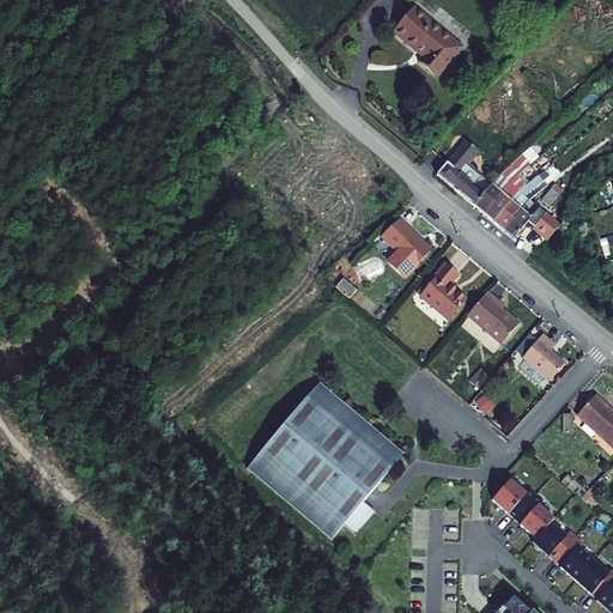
[(412,6),(392,31),(423,56),(418,61),(437,77),(461,44),(412,6)]
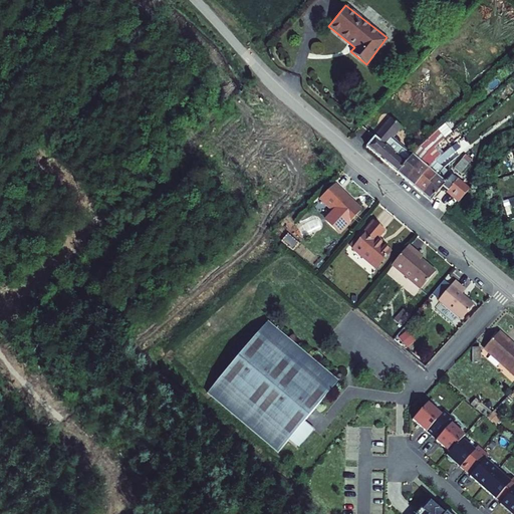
[(393,137),(402,125),(392,115),(365,145),(398,171),(413,153),(393,137)]
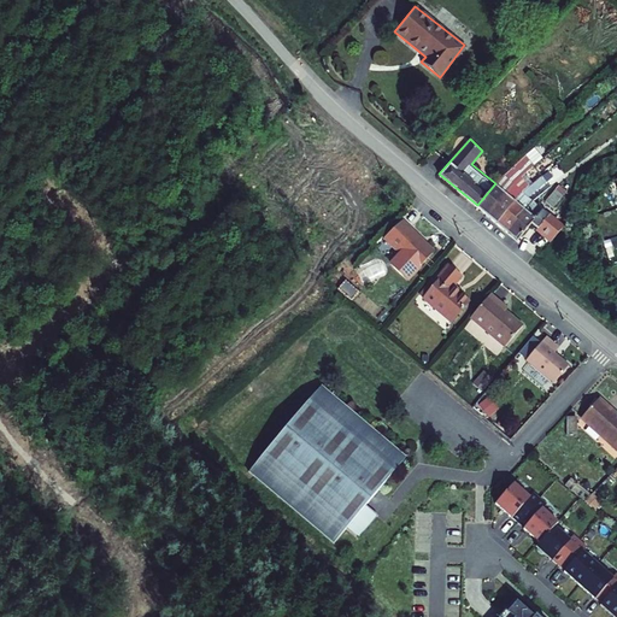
[(513,164),(504,174),(513,182),(523,174),(513,164)]
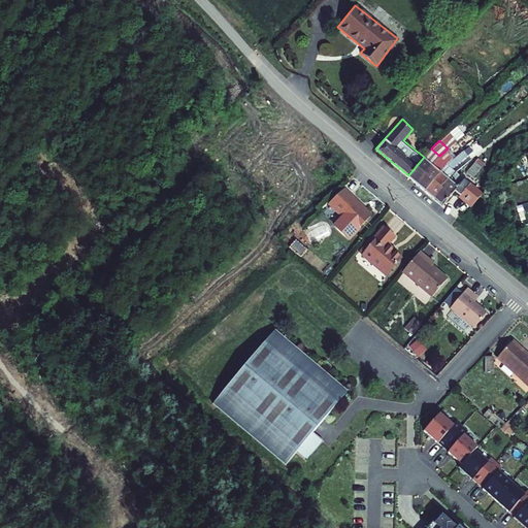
[(407,176),(417,183),(439,156),(431,149),(430,149),(424,157),(408,175),(407,176)]
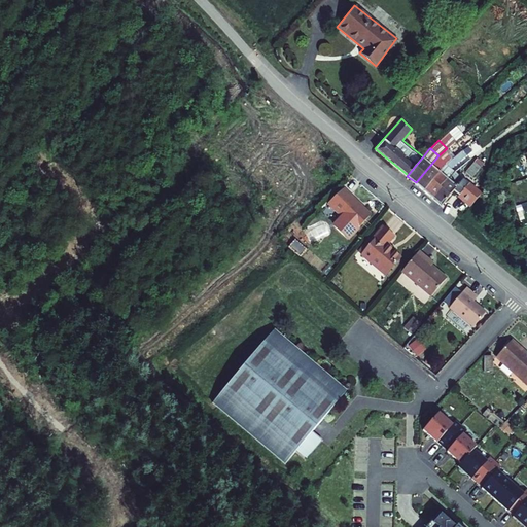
[(416,182),(424,189),(446,164),(448,162),(438,155),(416,182)]
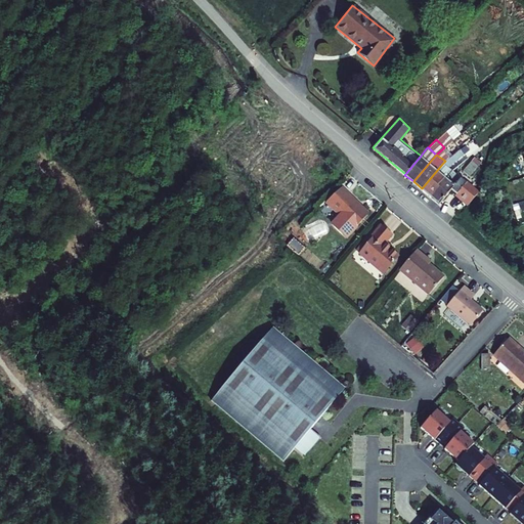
[(473,174),(483,162),(477,158),(468,170),(473,174)]
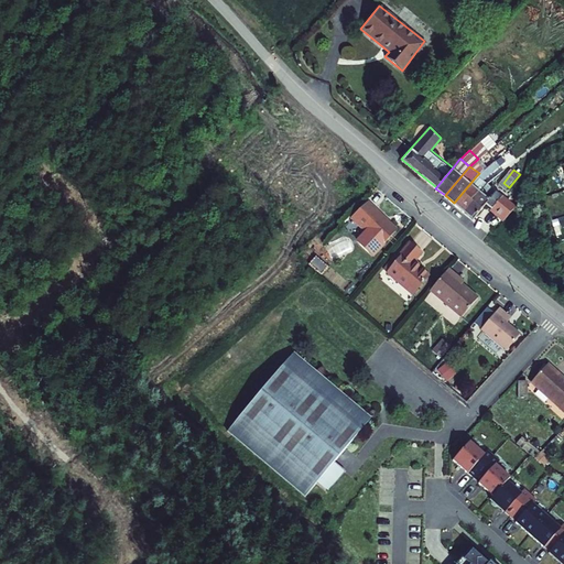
[(454,203),(463,210),(486,183),(477,175),(454,203)]
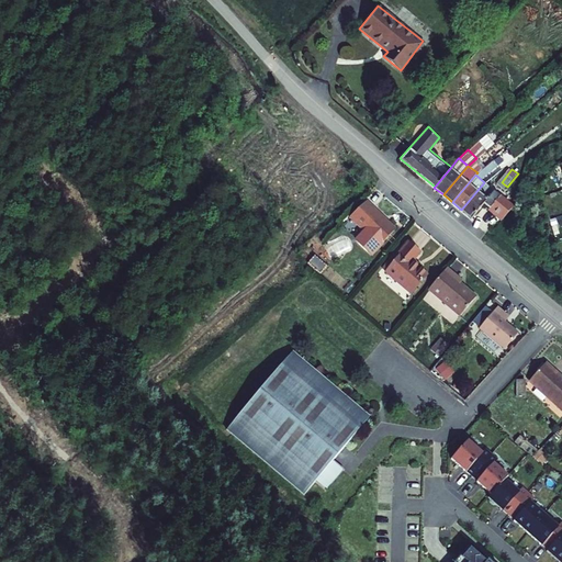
[(471,217),(473,214),(484,201),(491,206),(501,194),(489,184),(489,186),(484,182),(461,210),(471,217)]
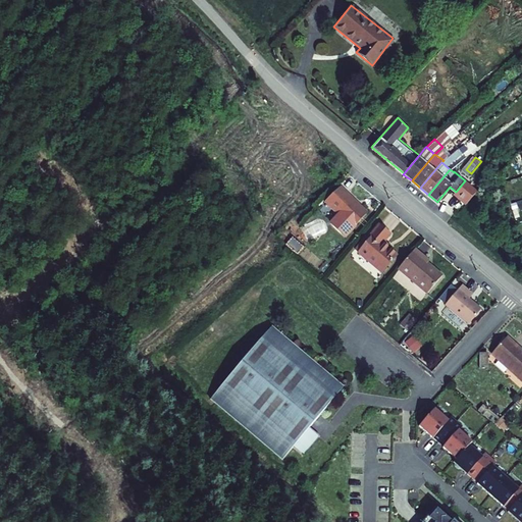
[(456,192),(468,203),(478,191),(466,180),(465,180),(456,192)]
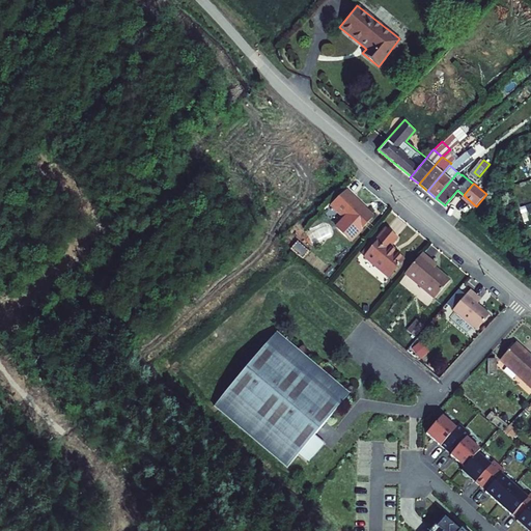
[(375,218),(347,192),(331,206),(361,233),(375,218)]
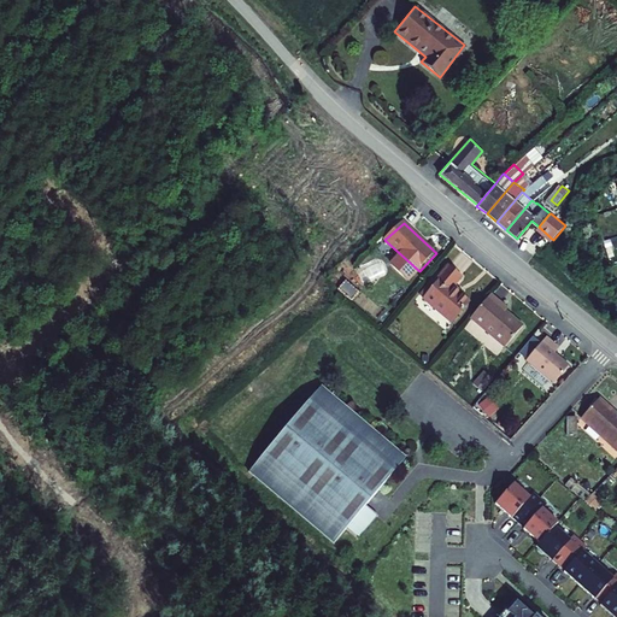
[(453,323),(470,303),(454,289),(464,278),(450,266),(438,281),(439,282),(424,299),(453,323)]
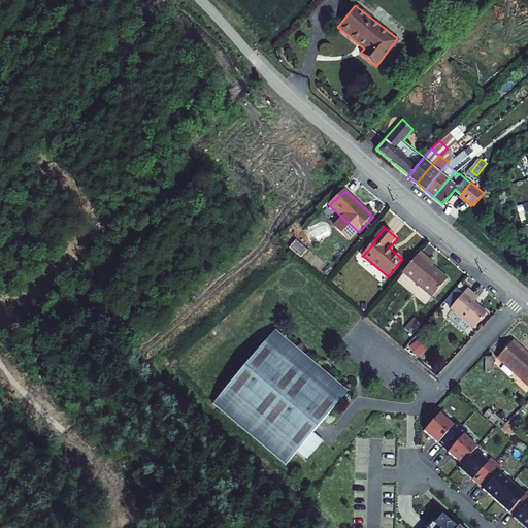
[(421,253),(404,271),(433,297),(448,281),(434,269),(437,266),(421,253)]
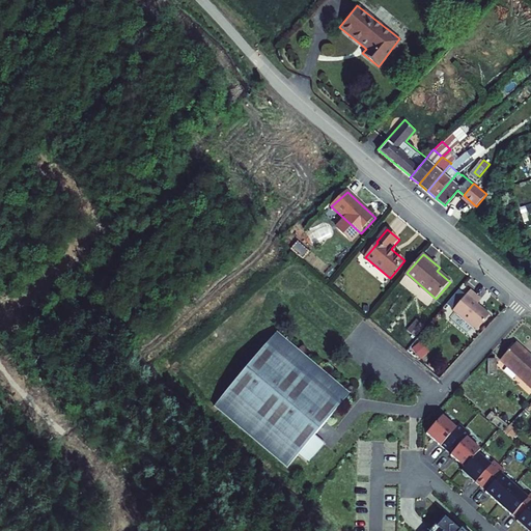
[(455,312),(468,297),(462,291),(448,306),(455,312)]
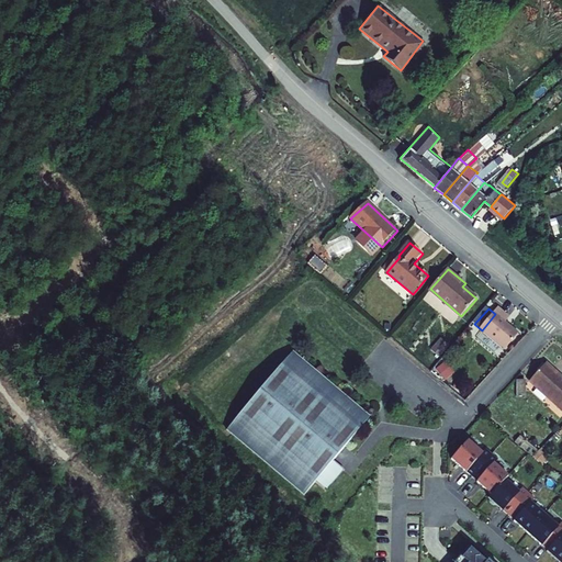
[(520,334),(507,323),(512,318),(501,308),(495,314),(482,330),(486,335),(505,351),(506,351),(520,334)]
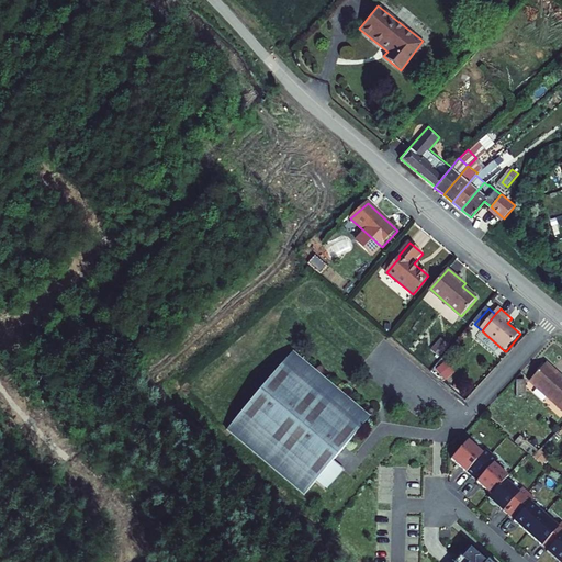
[(505,351),(486,335),(480,343),(499,358),(505,351)]
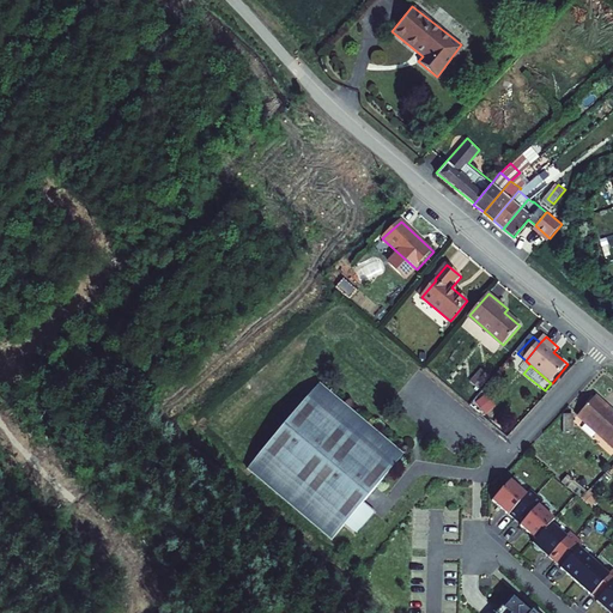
[(490,378),(481,370),(471,381),(479,389),(490,378)]
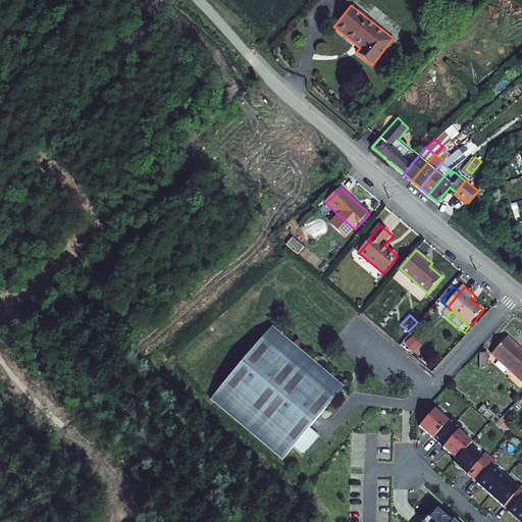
[(344,387),(271,326),(210,400),(281,460),(292,448),(302,456),(319,435),(310,427),(344,387)]
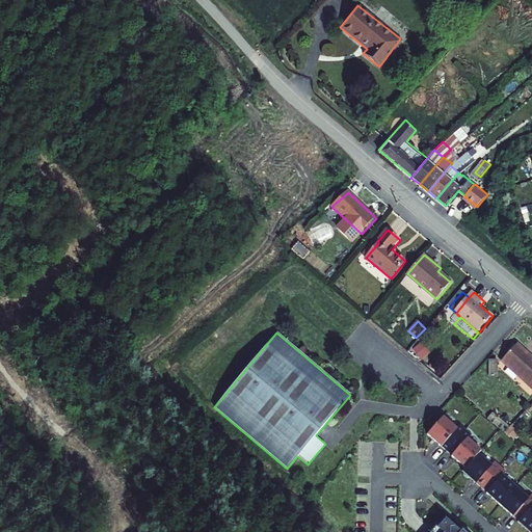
[(531,357),(520,347),(507,363),(531,384),(531,357)]
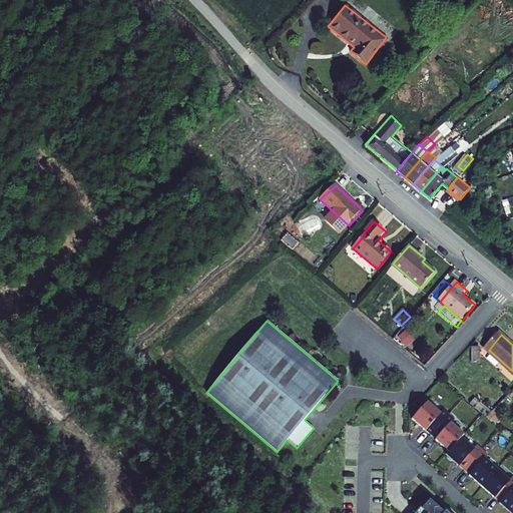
[(427,433),(432,438),(451,416),(445,411),(442,415),(429,403),(413,422),(426,434),(427,433)]
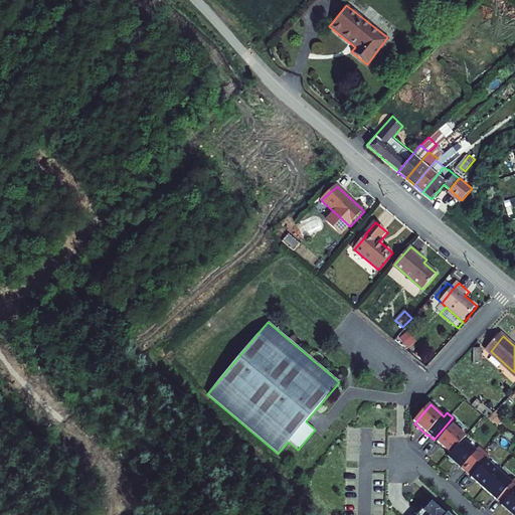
[(453,417),(434,440),(438,444),(451,456),(464,441),(467,438),(455,426),(458,422),(453,417)]
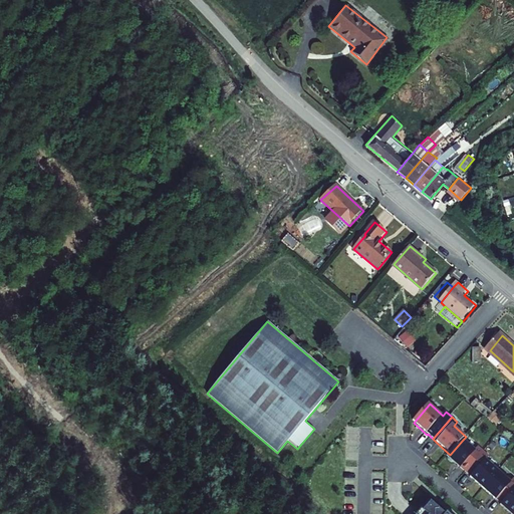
[(461,469),(465,474),(484,453),(479,448),(476,451),(463,440),(450,455),(447,458),(448,459),(448,462),(451,464),(454,464),(460,470),(461,469)]
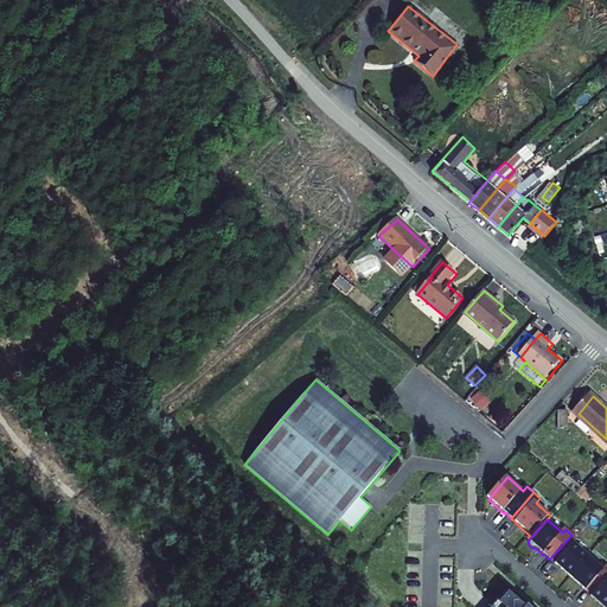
[(572,535),(549,560),(555,564),(554,566),(569,579),(588,557),(575,544),(579,540),(572,535)]
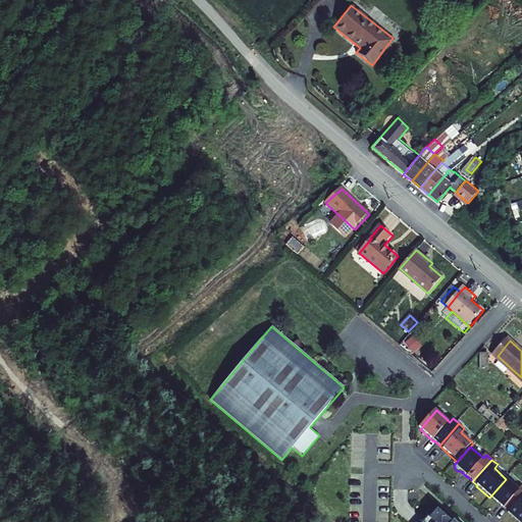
[(503,509),(508,513),(521,498),(521,486),(519,490),(506,479),(489,498),(503,510),(503,509)]
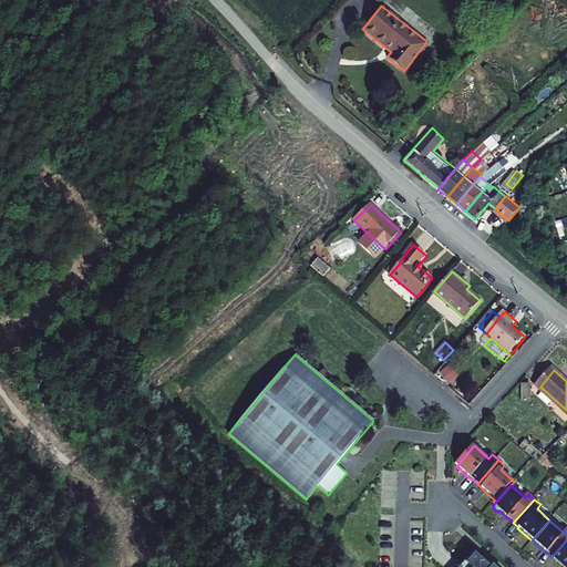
[(566,566),(566,540),(552,557),(550,558),(560,566),(566,566)]
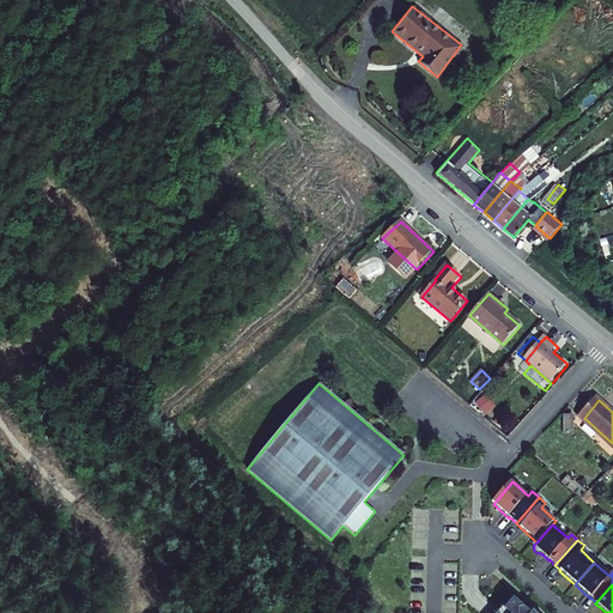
[(529,612),(528,612),(527,612),(525,612),(508,598),(492,612),(529,612)]
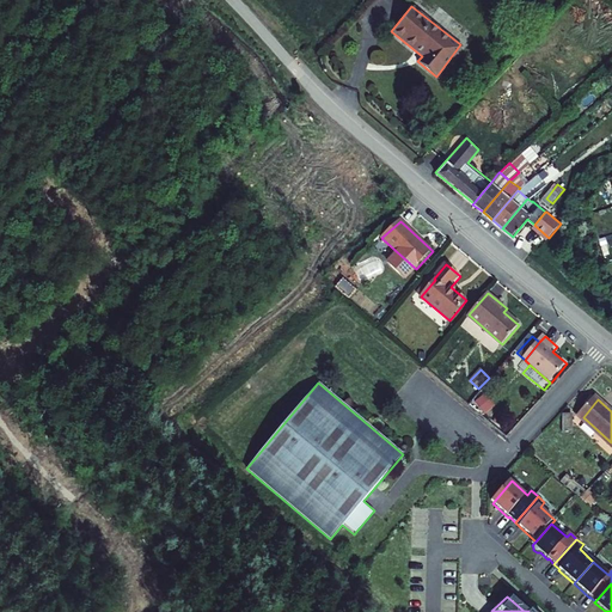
All buildings are outlined.
